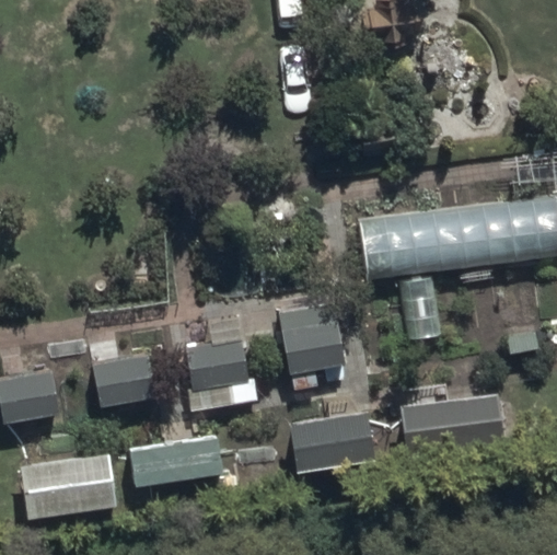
[(398,0),(368,0),(369,3),(360,6),(363,31),(378,29),(380,43),(405,39),(404,25),(413,24),(409,0),(399,1),(398,0)]
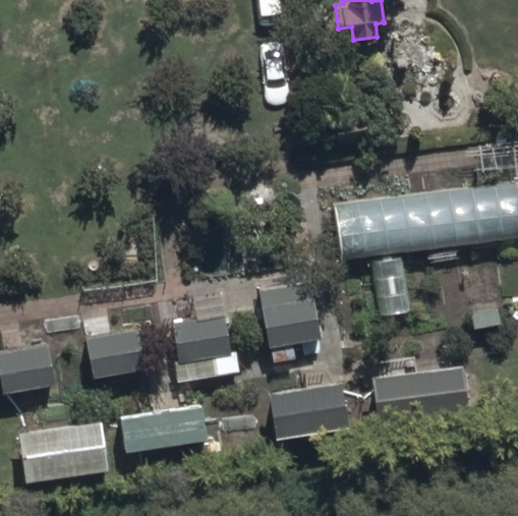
[(517,180),(333,204),(341,265),(517,242),(517,180)]
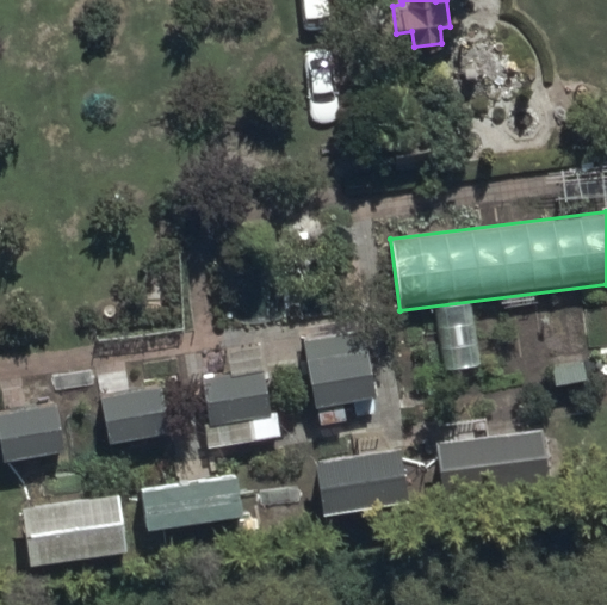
[(361,333),(305,341),(315,408),(372,399),(361,333)]
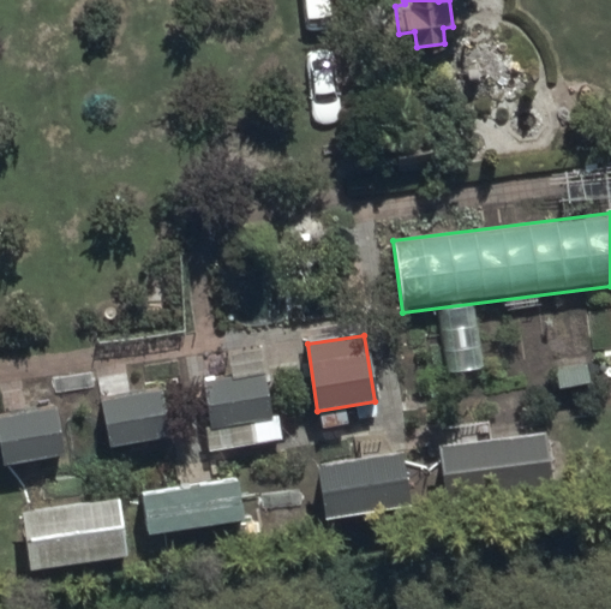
[(274,424),(261,347),(225,353),(228,376),(201,381),(209,431),(226,429),(229,448),(253,445),(251,428),(274,424)]
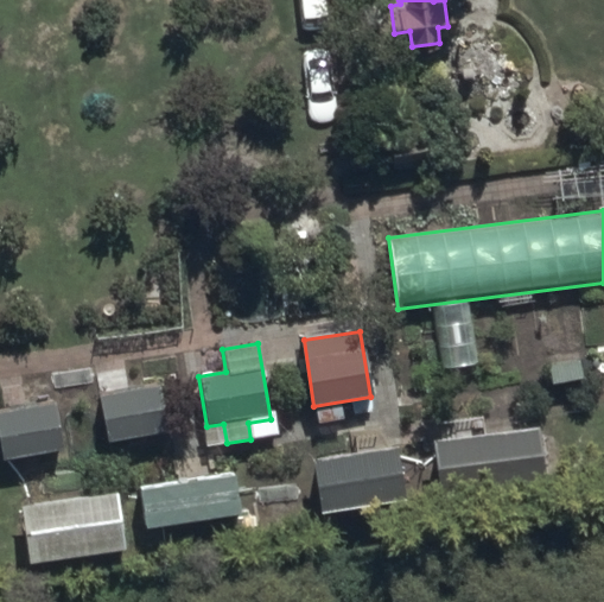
[(101,394),(108,443),(171,435),(164,385),(101,394)]
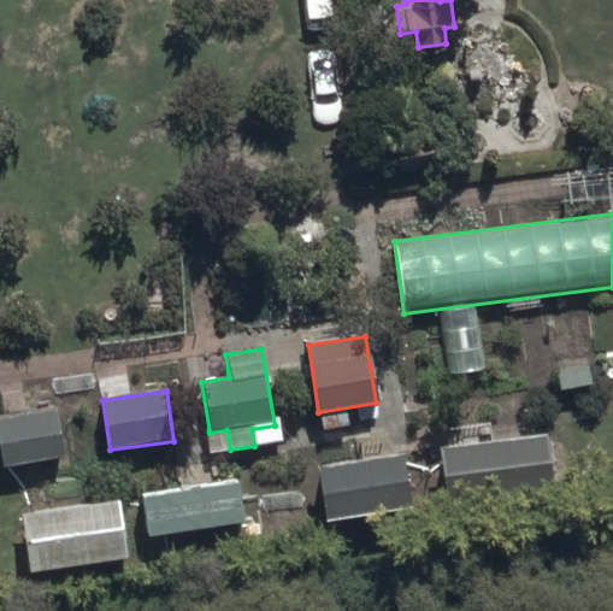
[(58,411),(0,419),(0,438),(5,465),(65,456),(58,411)]
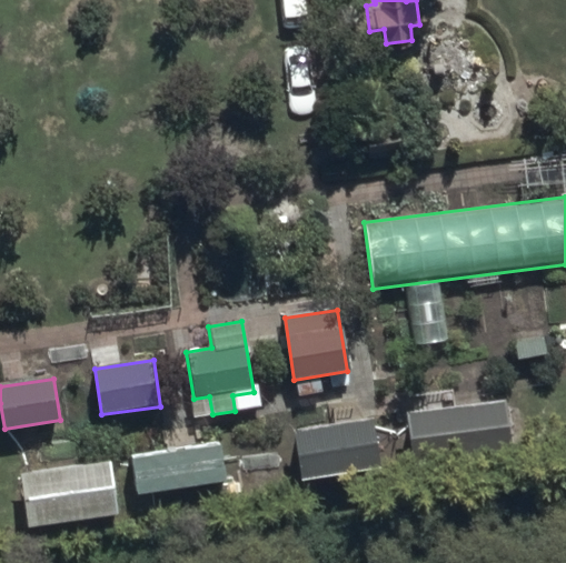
[(373,416),(291,428),(298,473),(378,462),(373,416)]
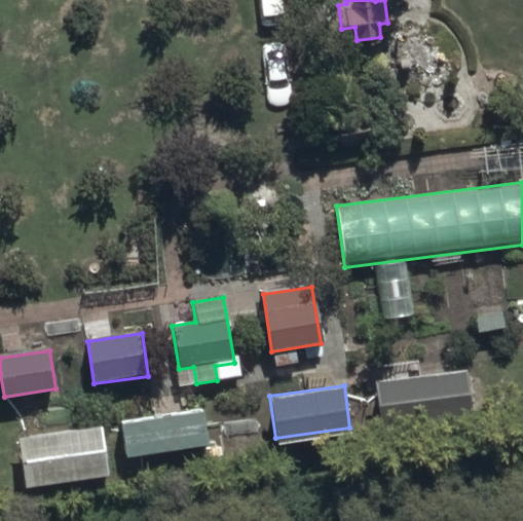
[(120,422),(124,457),(210,447),(206,411),(120,422)]
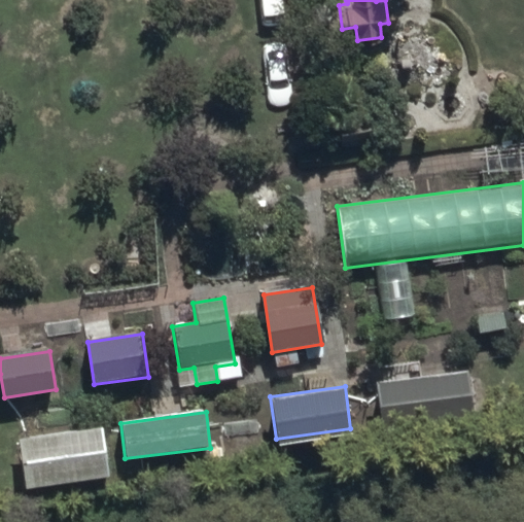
[(105,427),(25,436),(19,437),(25,486),(110,477),(105,427)]
